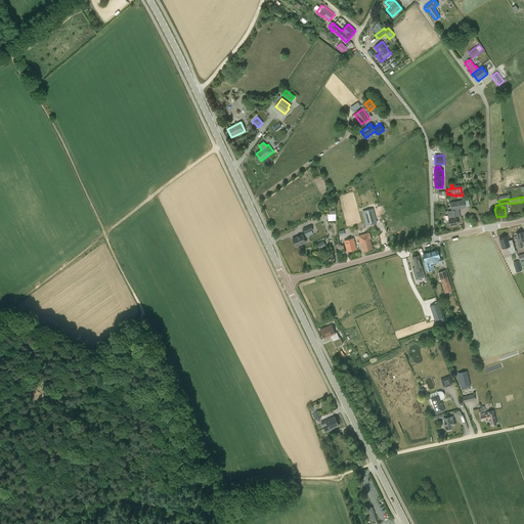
[(457,224),(456,218),(457,217),(455,209),(466,208),(465,200),(457,201),(449,203),(451,210),(447,211),(447,212),(448,219),(450,225),(457,224)]
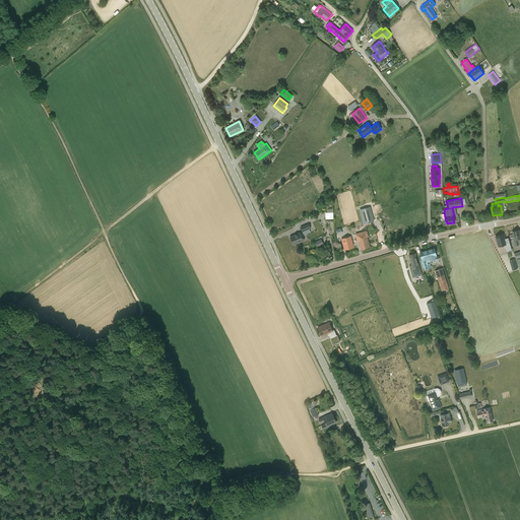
[(370,207),(360,210),(364,223),(374,221),(370,207)]
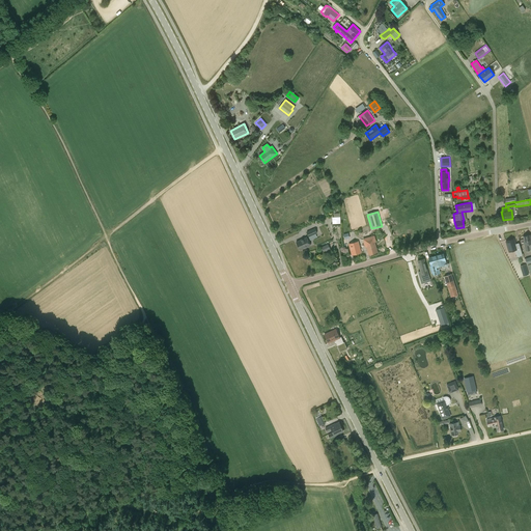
[(306,232),(308,236),(317,233),(315,228),(306,232)]
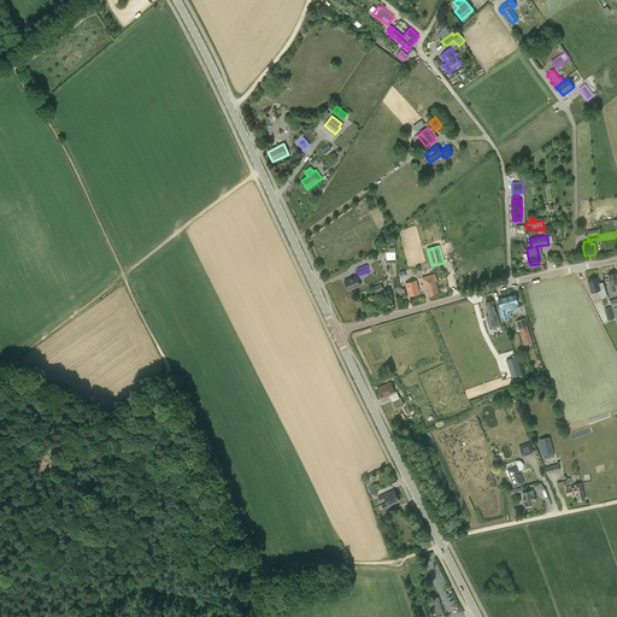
[(435,281),(432,282),(429,275),(423,276),(424,278),(425,283),(429,295),(438,293),(435,281)]
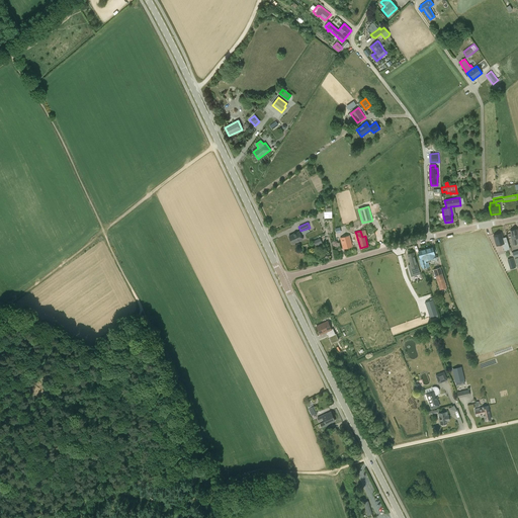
[(288,236),(292,244),(303,239),(298,232),(288,236)]
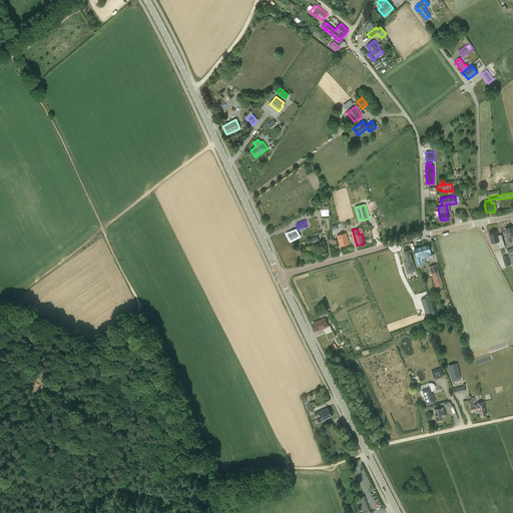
[(496,230),(489,233),(492,243),(497,241),(499,248),(505,246),(501,234),(498,235),(496,230)]
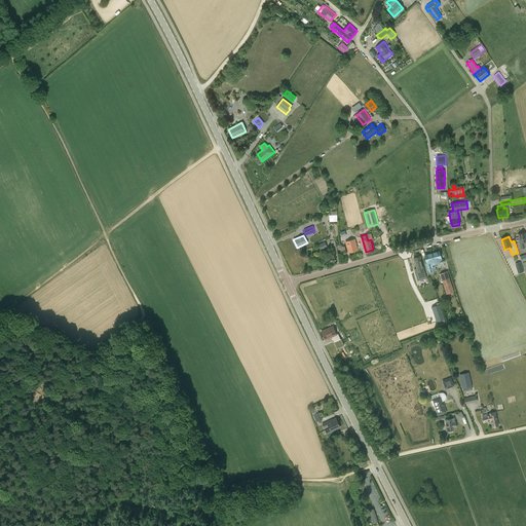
[(345,241),(346,246),(341,247),(342,252),(345,251),(346,253),(348,253),(358,250),(354,238),(345,241)]
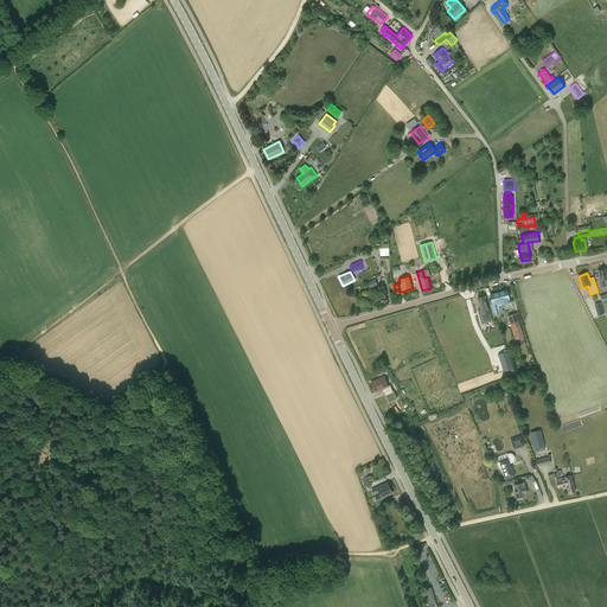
[(508,289),(490,294),(496,314),(503,312),(500,305),(511,301),(508,289)]
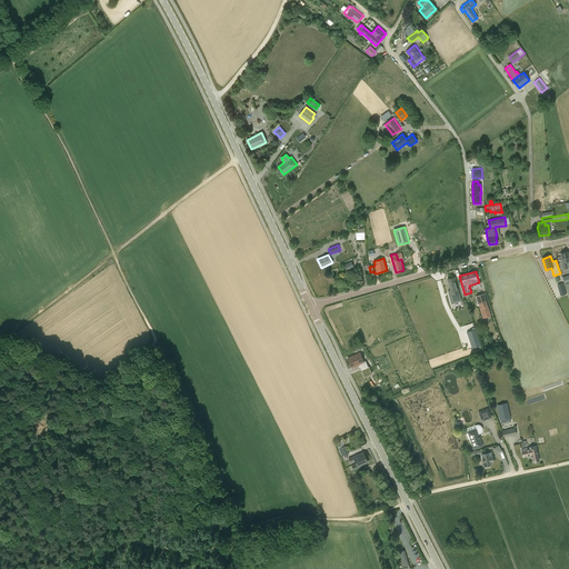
[(459,293),(455,278),(448,279),(451,291),(450,291),(451,296),(459,293)]
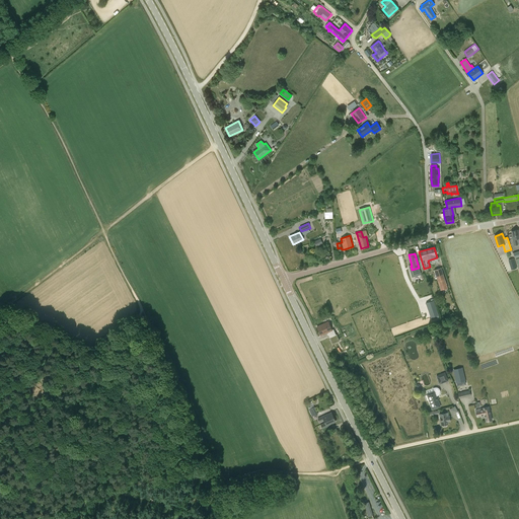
[(434,270),(441,290),(448,288),(441,268),(434,270)]
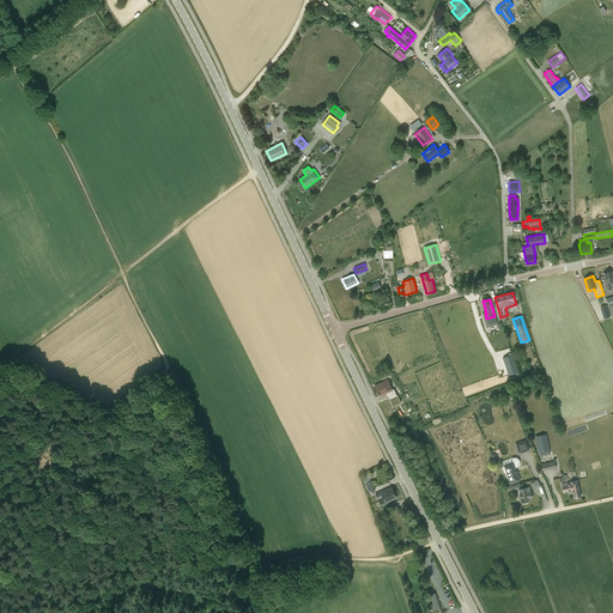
[(517,371),(511,354),(503,358),(509,375),(517,371)]
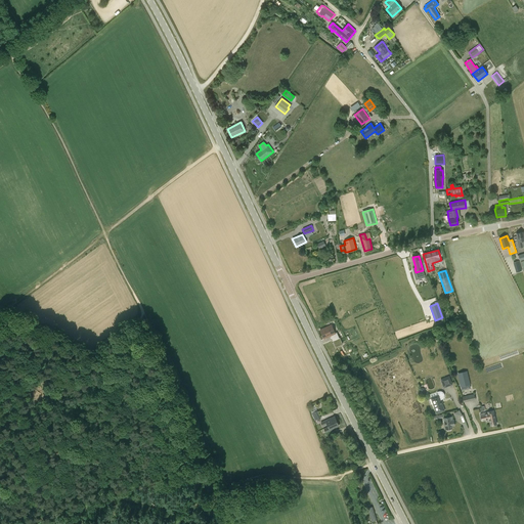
[(332,324),(320,330),(323,339),(331,336),(336,347),(343,344),(340,338),(339,338),(337,333),(335,333),(332,324)]
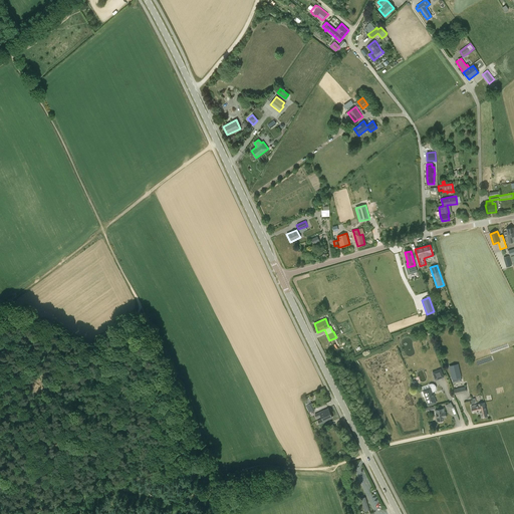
[(453,378),(459,376),(459,375),(460,375),(458,364),(450,366),(452,376),(453,378)]
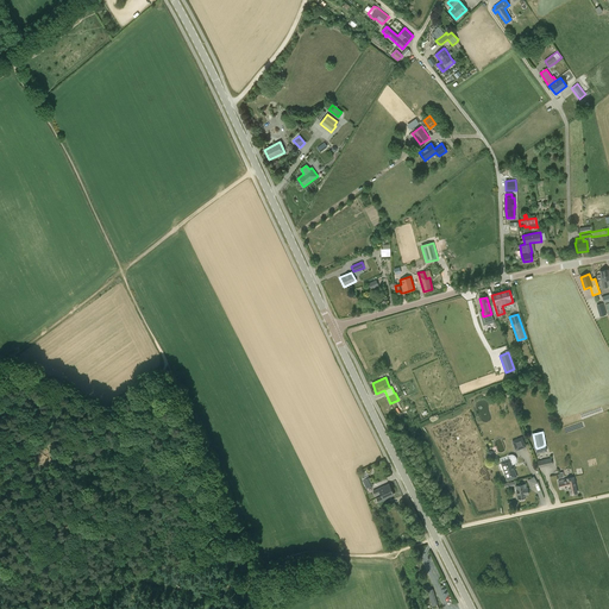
[(512,440),(516,451),(526,446),(522,437),(512,440)]
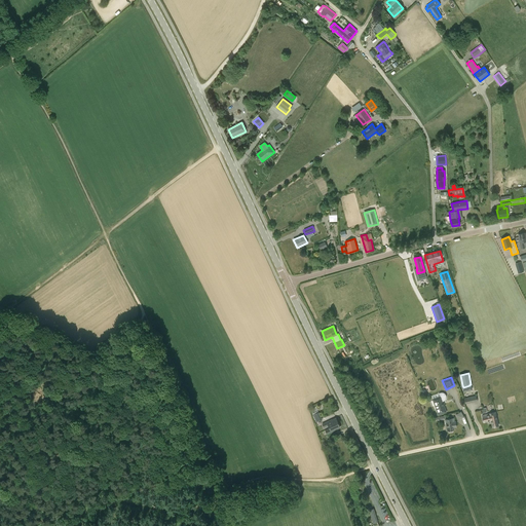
[(442,402),(444,401),(445,400),(446,398),(446,397),(446,395),(444,393),(443,392),(441,392),(439,393),(441,399),(434,401),(435,406),(439,417),(446,414),(442,402)]
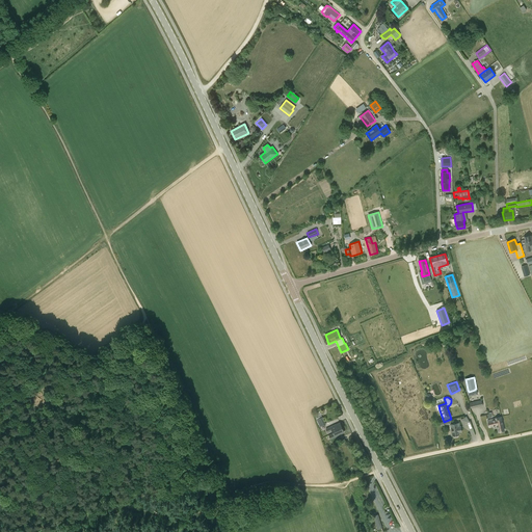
[(468,402),(469,408),(482,406),(481,399),(468,402)]
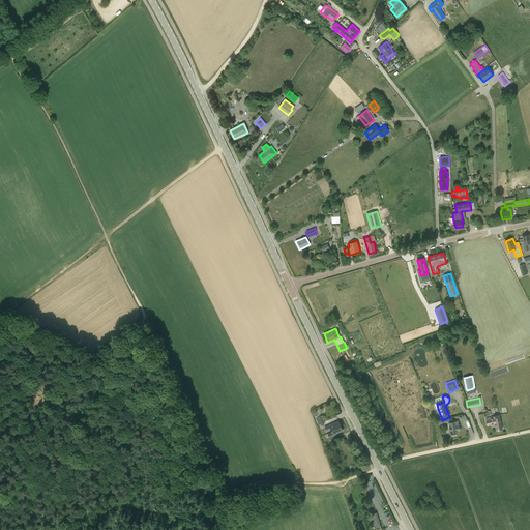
[(321,415),(315,417),(319,425),(325,422),(321,415)]
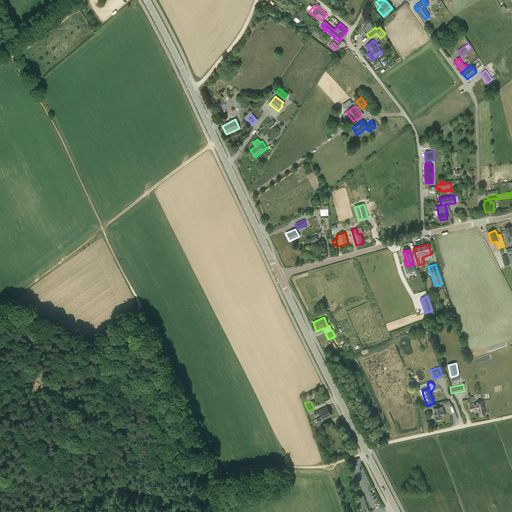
[(444,403),(447,409),(452,406),(449,401),(444,403)]
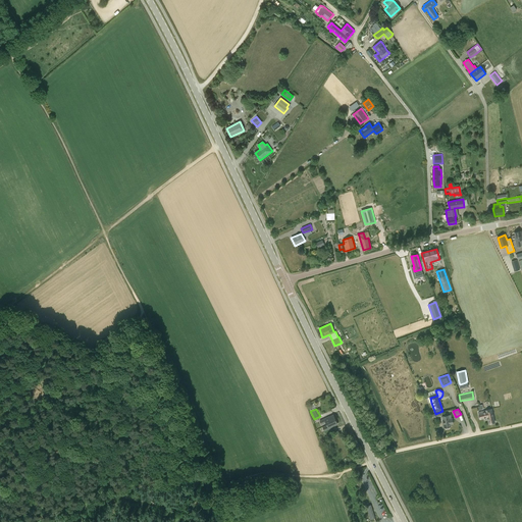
[(494,422),(491,410),(478,413),(480,419),(487,417),(488,423),(494,422)]
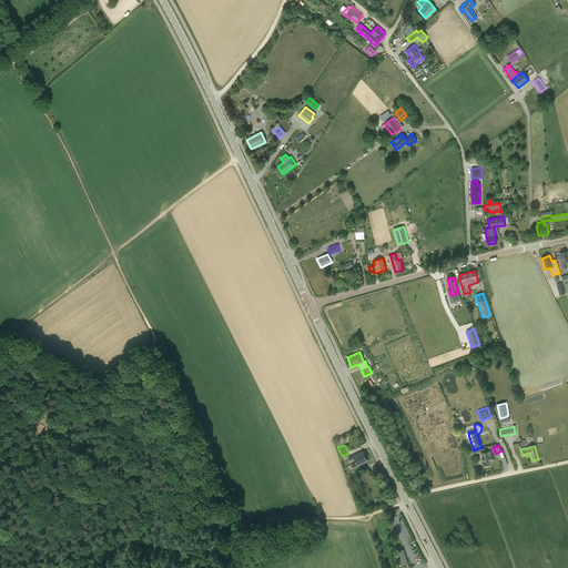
[(355,459),(355,460),(365,457),(363,452),(357,454),(356,454),(348,458),(350,462),(355,459)]
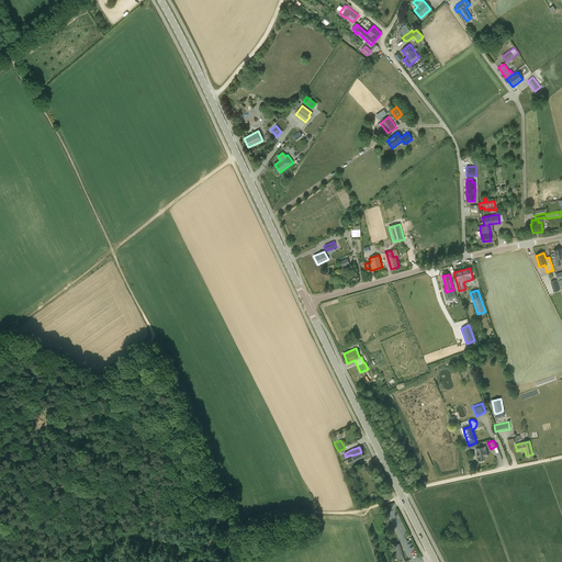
[(484,461),(484,459),(485,459),(485,457),(487,457),(486,450),(485,451),(485,447),(475,449),(478,461),(479,460),(480,462),(484,461)]
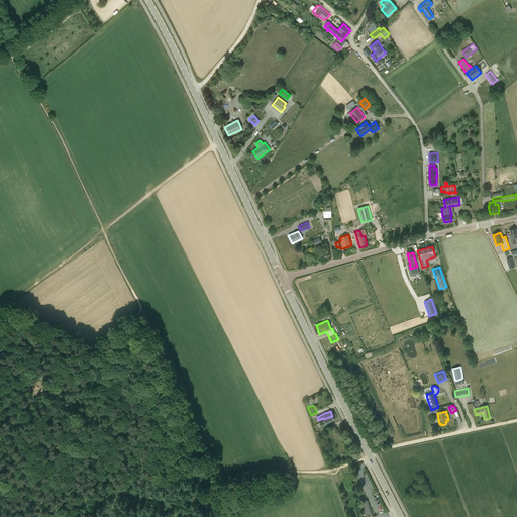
[(334,420),(332,416),(323,419),(324,421),(320,423),(321,427),(329,423),(329,422),(334,420)]
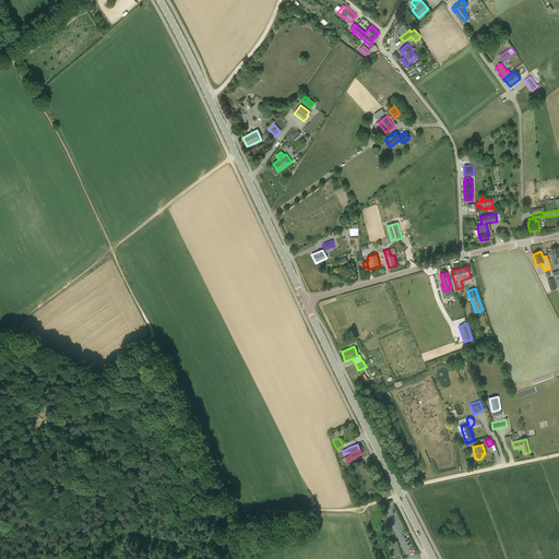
[(395,557),(401,555),(396,540),(391,542),(395,557)]
